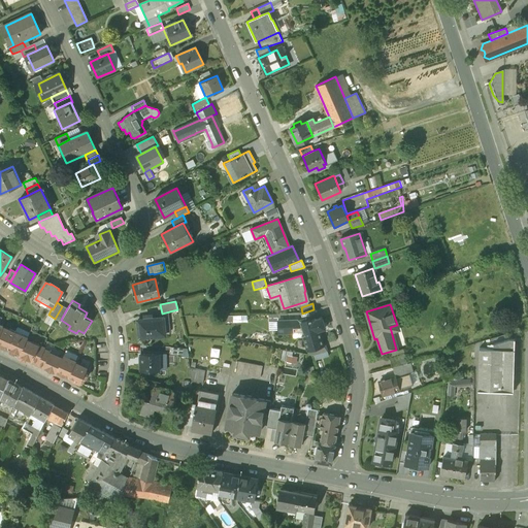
[(62,306),(55,319),(60,322),(61,320),(67,308),(63,306),(62,306)]
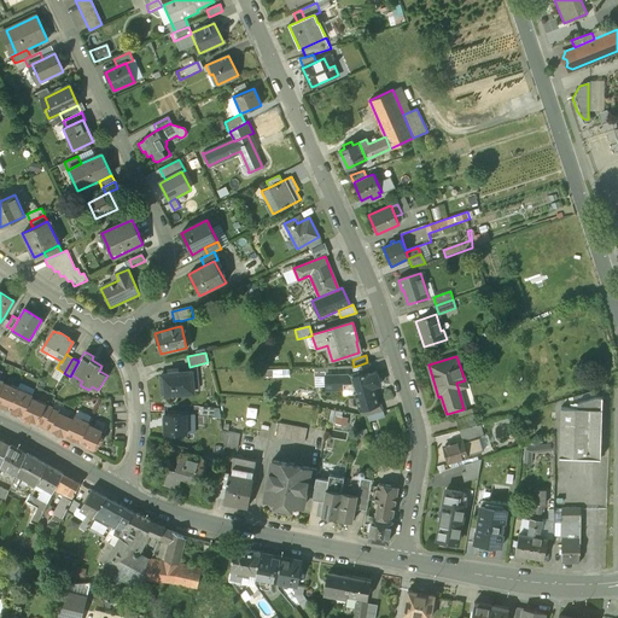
[(354,367),(353,367),(355,374),(355,375),(371,371),(368,362),(367,362),(354,367)]
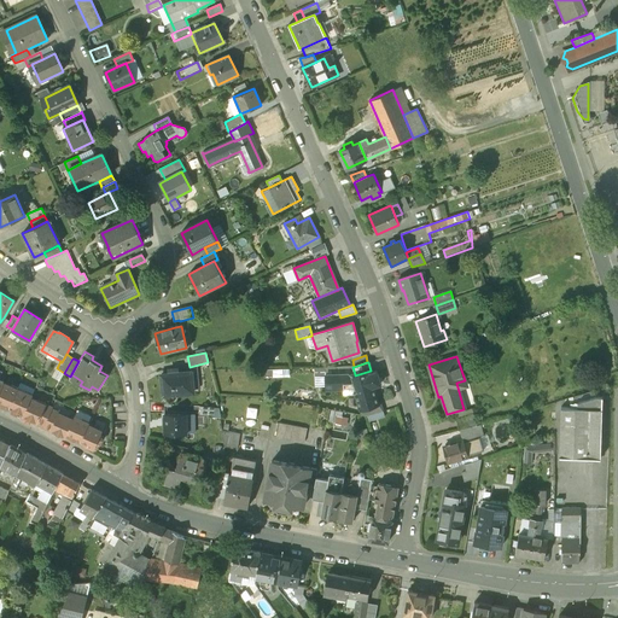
[(371,371),(355,375),(355,374),(325,375),(326,389),(343,389),(344,389),(344,384),(355,384),(357,390),(354,391),(354,392),(359,408),(369,406),(371,407),(378,404),(378,403),(373,386),(375,386),(373,379),(371,380),(368,373),(371,373),(371,372),(371,371)]
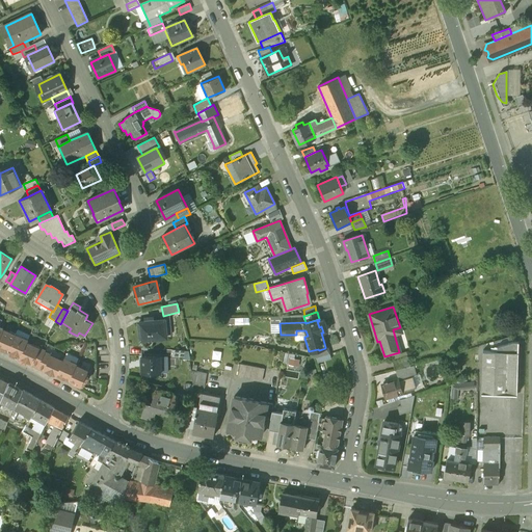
[(322,319),(319,320),(319,321),(317,321),(319,327),(321,326),(323,333),(325,331),(327,330),(324,320),(322,319)]
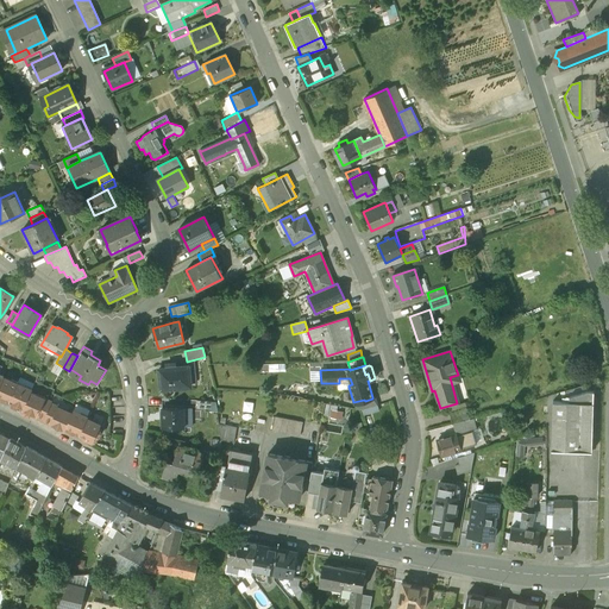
[(157,371),(159,390),(190,388),(189,368),(157,371)]
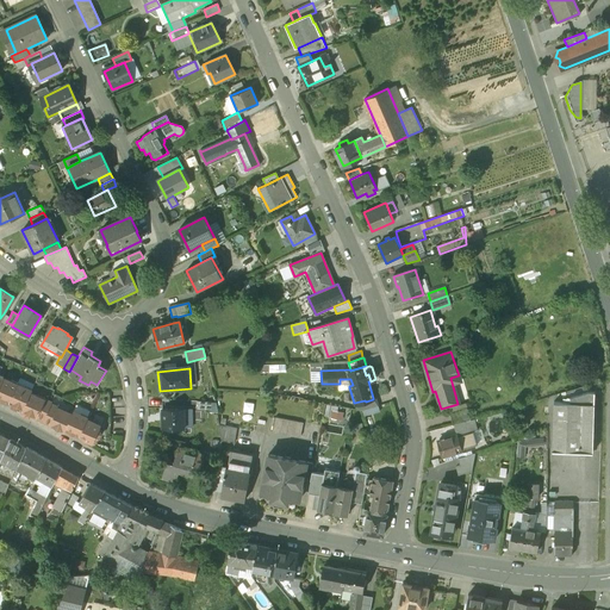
[(12,383),(4,378),(2,380),(0,385),(0,399),(4,402),(5,399),(10,402),(17,386),(12,384),(12,383)]
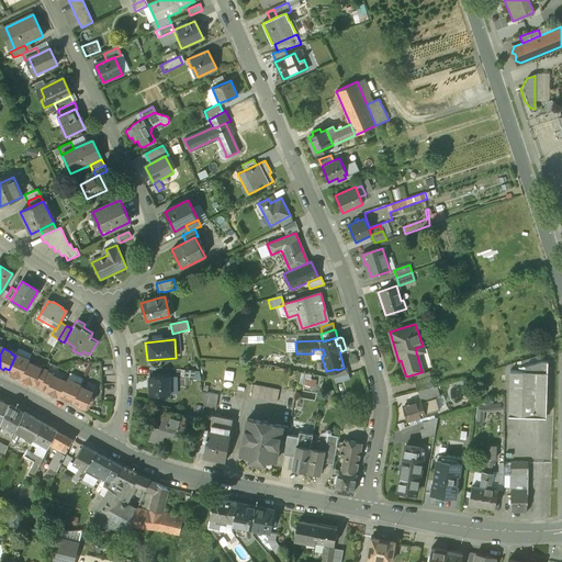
[(323,349),(313,349),(313,353),(312,353),(312,358),(321,358),(322,357),(322,356),(325,355),(323,349)]
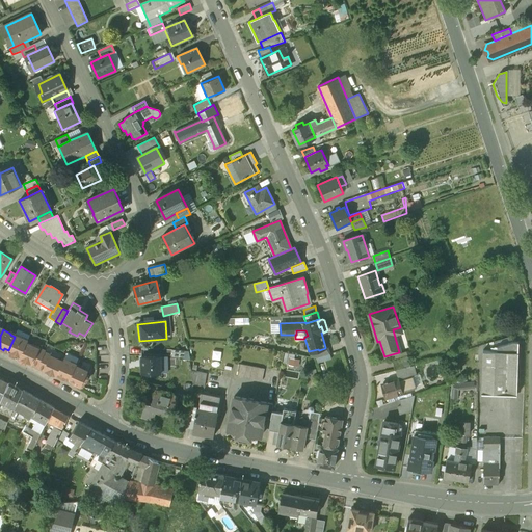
[(8,350),(7,352),(15,355),(16,354),(20,355),(26,344),(27,340),(22,338),(22,339),(15,336),(15,337),(8,350)]
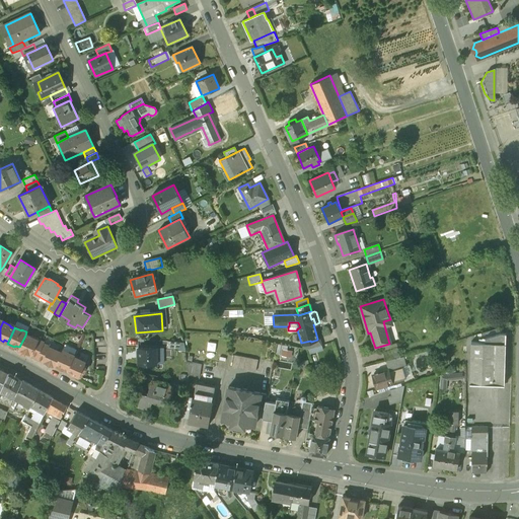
[(506,332),(500,332),(486,337),(486,342),(505,343),(506,332)]
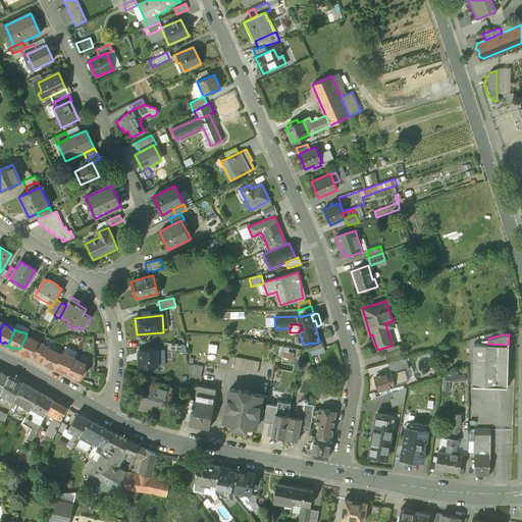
[(44,346),(25,337),(19,349),(18,352),(25,356),(27,354),(38,359),(43,347),(44,346)]
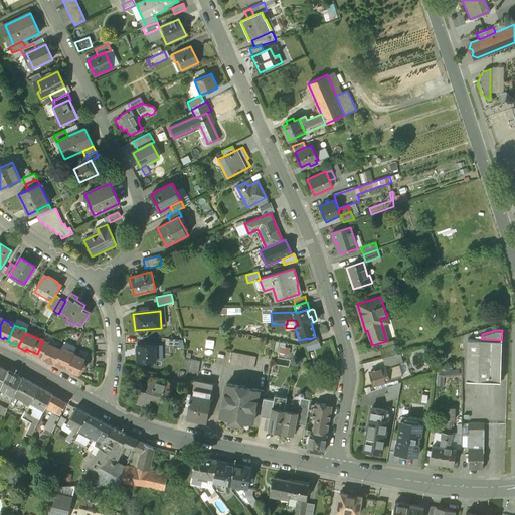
[(308,338),(299,340),(301,346),(305,347),(319,342),(317,336),(315,336),(315,337),(309,339),(308,338)]
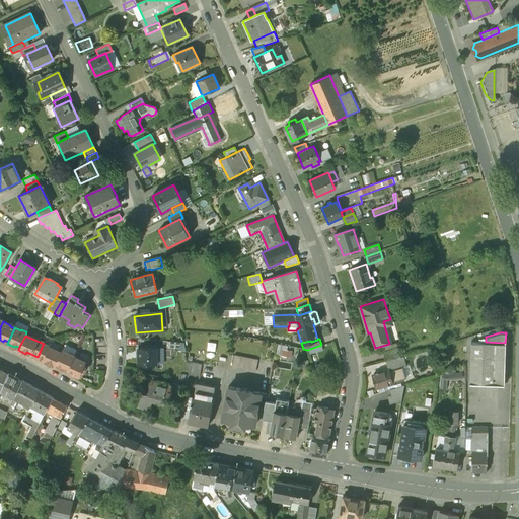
[(206,357),(216,358),(217,343),(207,342),(206,357)]
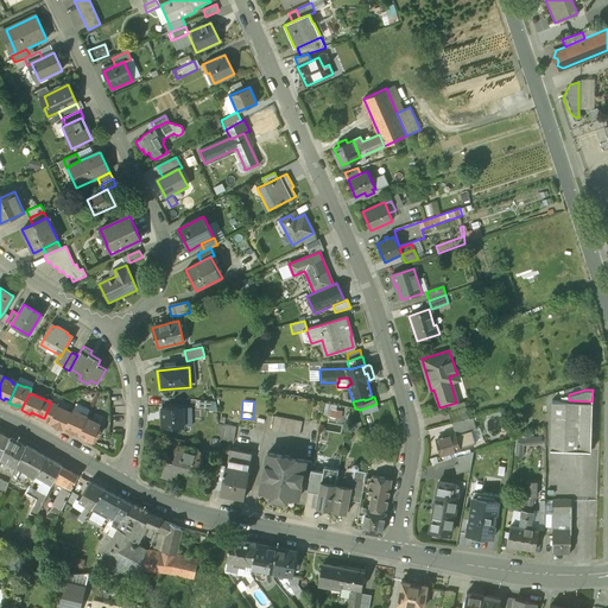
[(569,400),(552,400),(550,449),(590,450),(591,401),(569,400)]
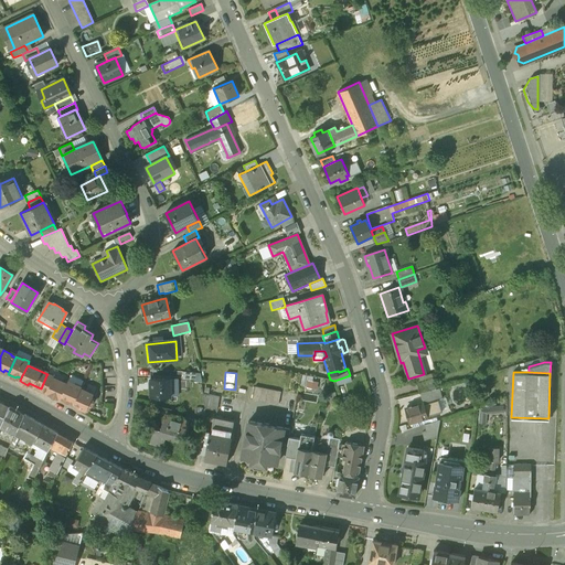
[(66,384),(46,375),(41,388),(40,390),(52,395),(51,397),(55,400),(56,397),(60,398),(66,384)]
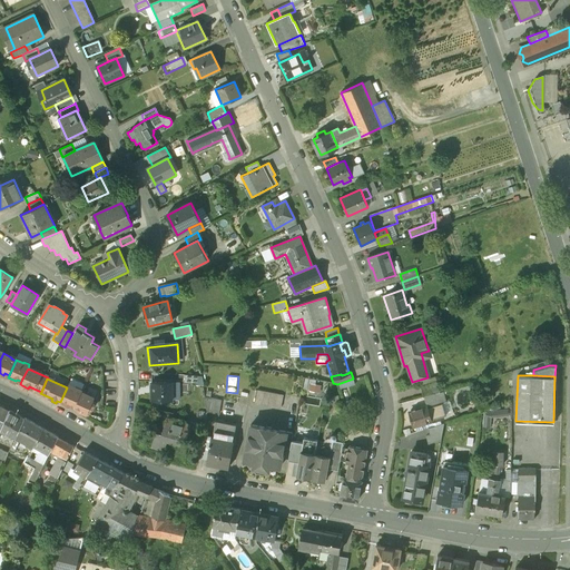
[(435,382),(420,386),(423,396),(439,392),(435,382)]
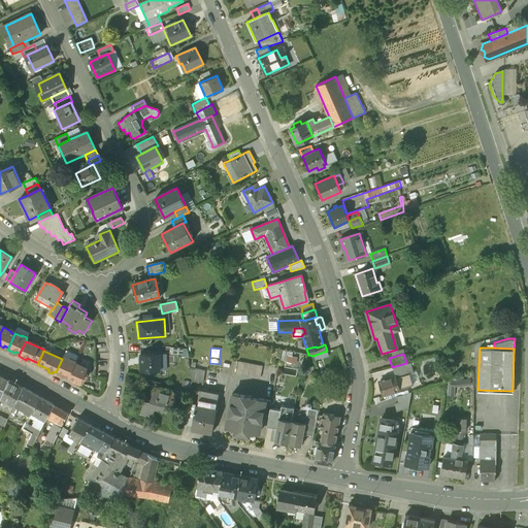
[(156,355),(139,355),(139,372),(158,372),(158,363),(156,363),(156,355)]
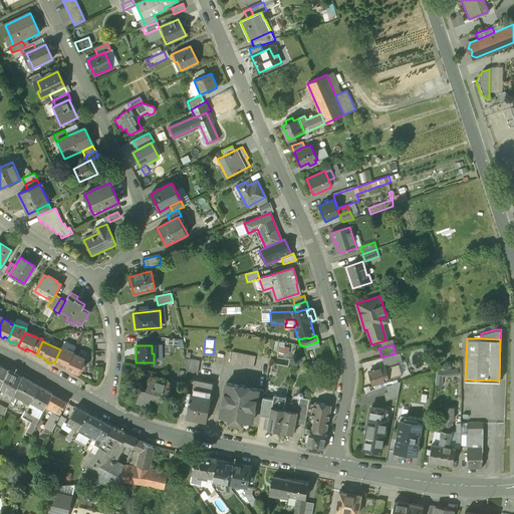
[(73,352),(61,347),(60,349),(54,362),(54,363),(62,366),(62,365),(66,366),(72,353),(73,352)]
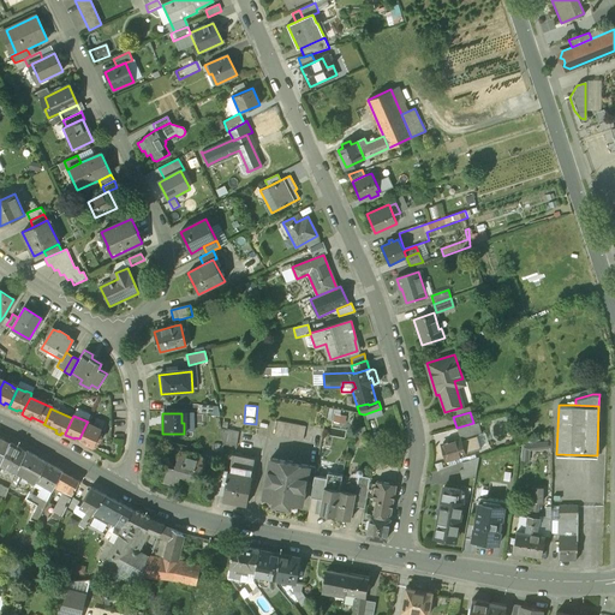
[(347,417),(335,416),(334,425),(346,428),(347,417)]
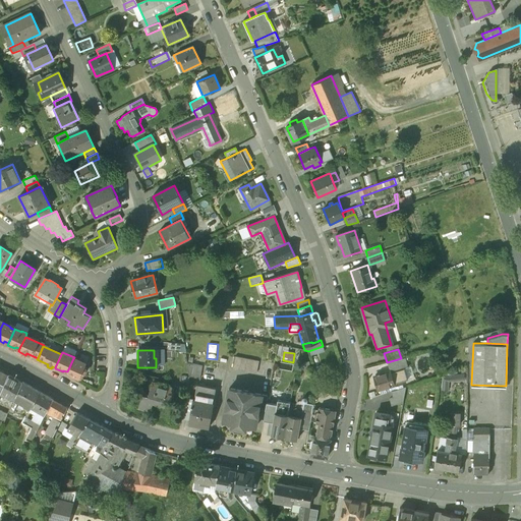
[(258,361),(235,356),(233,368),(256,373),(258,361)]
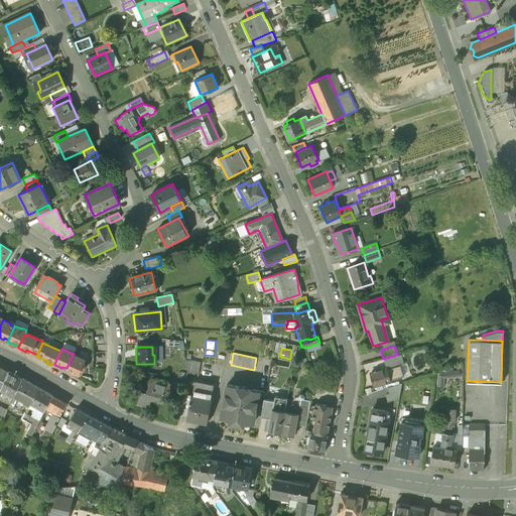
[(397,355),(383,359),(386,369),(394,367),(399,365),(399,366),(403,364),(401,354),(397,355)]
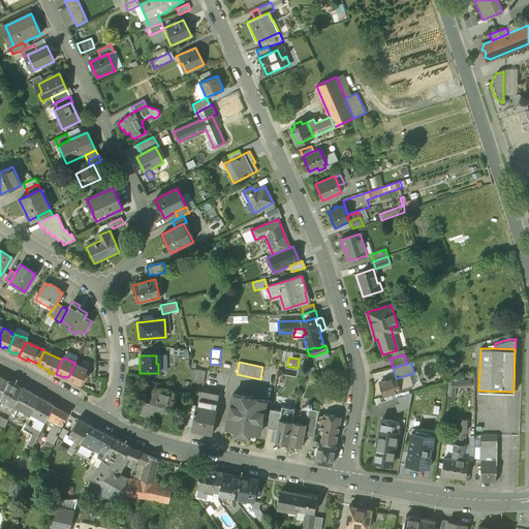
[(87,369),(74,364),(68,377),(68,379),(74,381),(74,383),(80,385),(82,384),(84,380),(86,379),(87,376),(86,372),(87,369)]
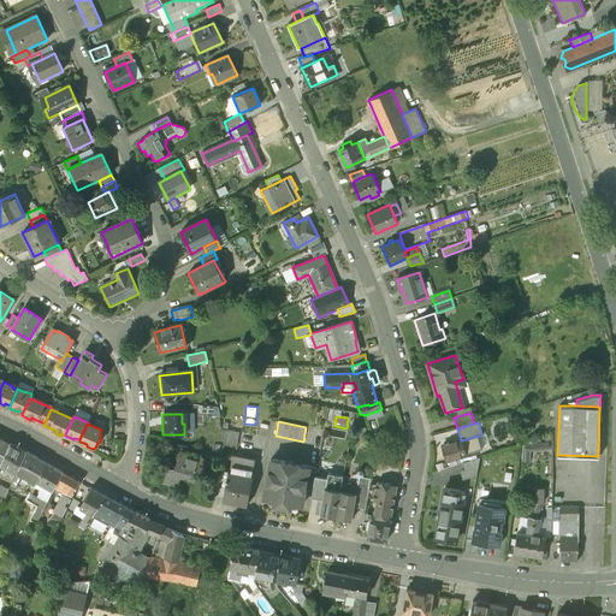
[(238,433),(221,430),(223,446),(236,449),(238,433)]
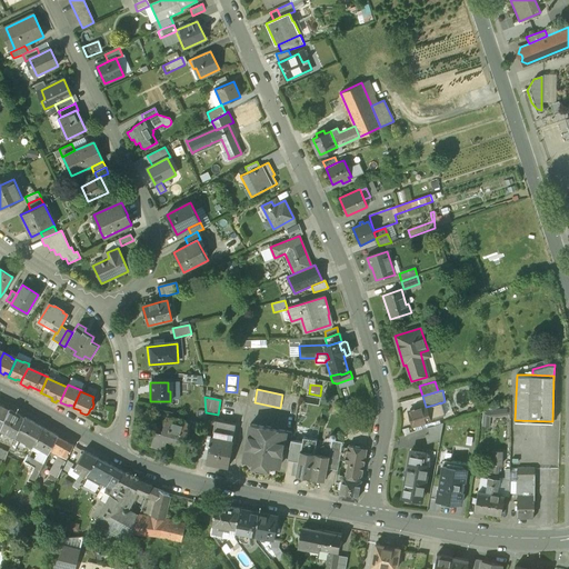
[(440,402),(435,405),(437,411),(436,412),(437,418),(445,416),(440,403),(440,402)]
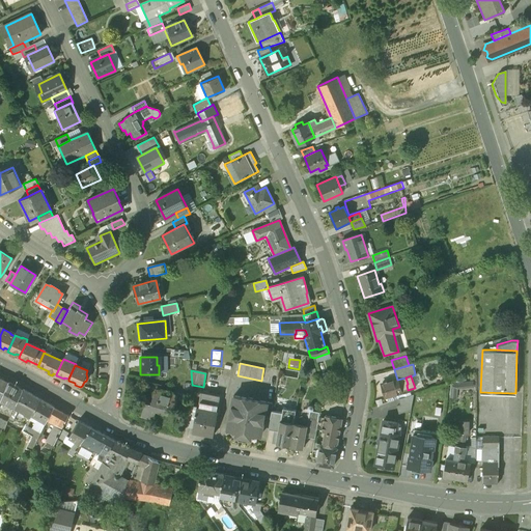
[(397,380),(382,385),(385,396),(398,392),(397,387),(407,385),(408,384),(406,378),(397,380)]
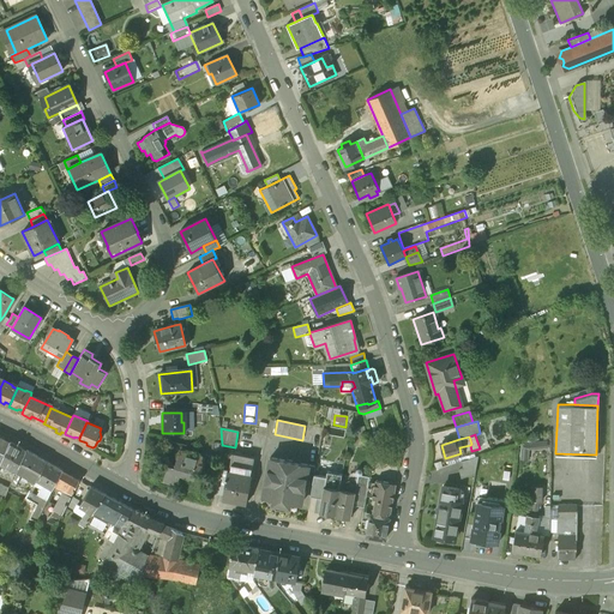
[(25,451),(10,441),(10,443),(8,443),(0,462),(0,464),(6,468),(7,465),(17,470),(25,451)]
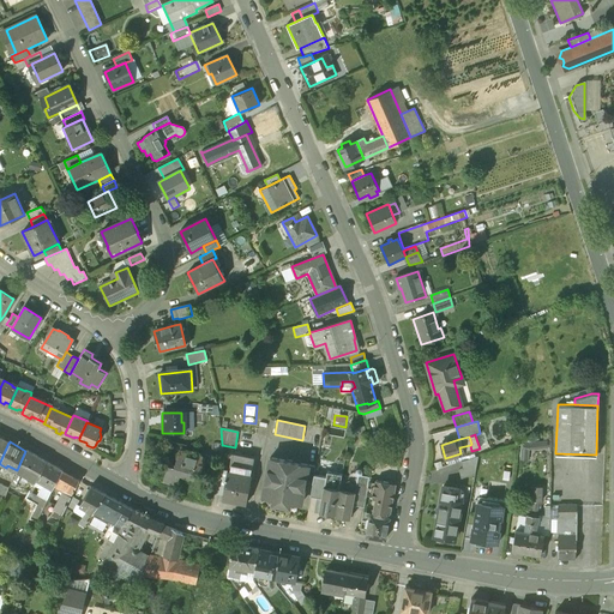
[(521,443),(521,461),(529,461),(529,451),(549,450),(549,441),(521,443)]
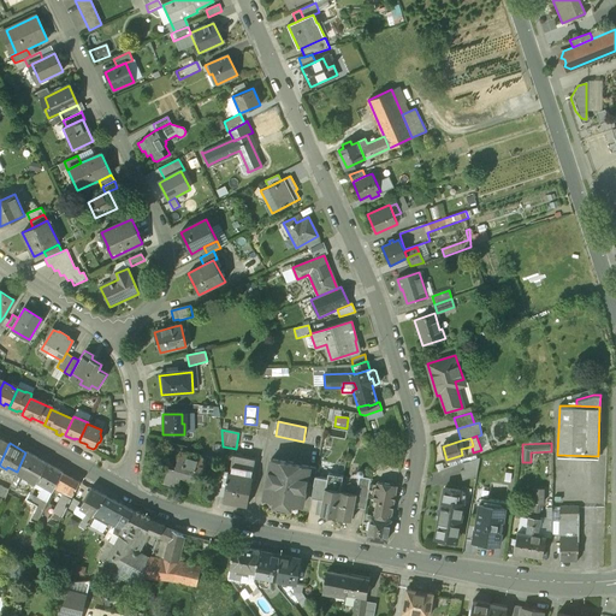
[(46,463),(25,452),(17,472),(21,474),(30,480),(36,483),(36,481),(47,465),(46,463)]
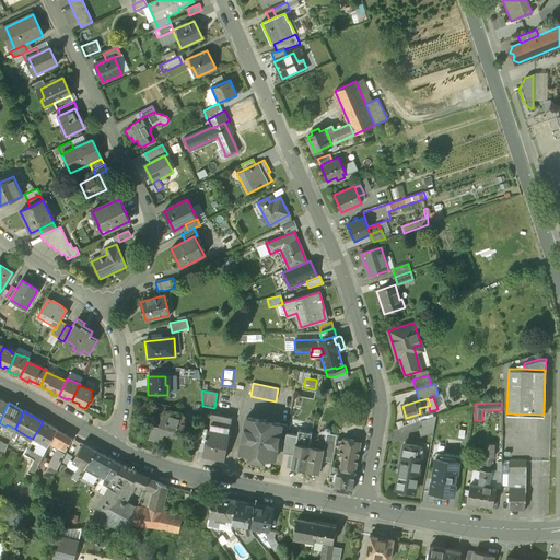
[(179,417),(163,412),(159,428),(153,426),(149,439),(161,442),(164,432),(179,438),(184,421),(178,420),(179,417)]
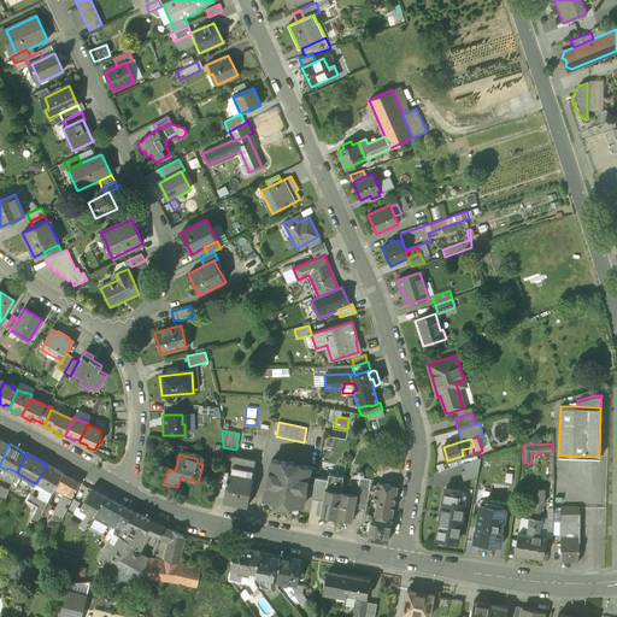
[(256,460),(233,456),(230,474),(229,474),(251,479),(252,477),(256,460)]
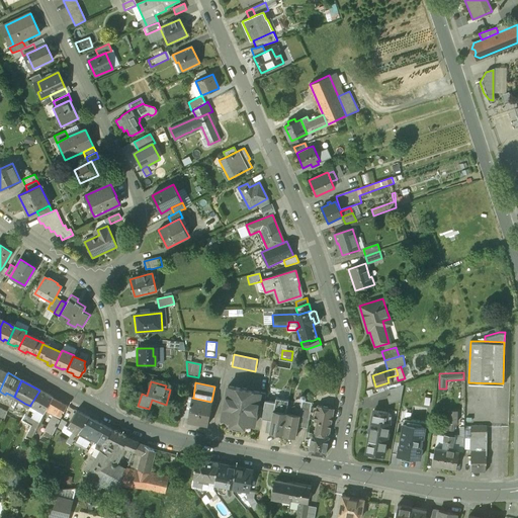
[(403,384),(389,390),(391,396),(386,397),(389,404),(401,400),(403,384)]
